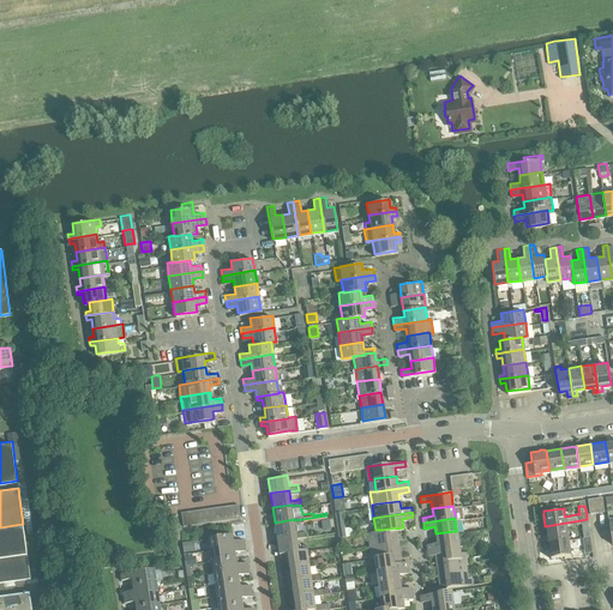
[(294,519),(275,523),(276,537),(295,535),(295,536),(305,535),(304,529),(295,530),(294,520),(294,519)]
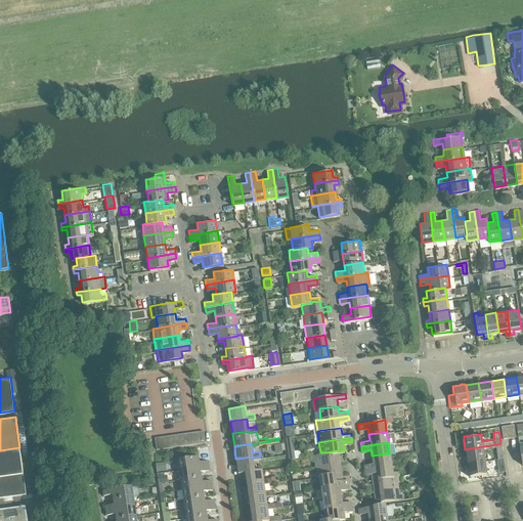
[(292,446),(287,447),(289,458),(294,457),(300,456),(299,447),(293,448),(292,446)]
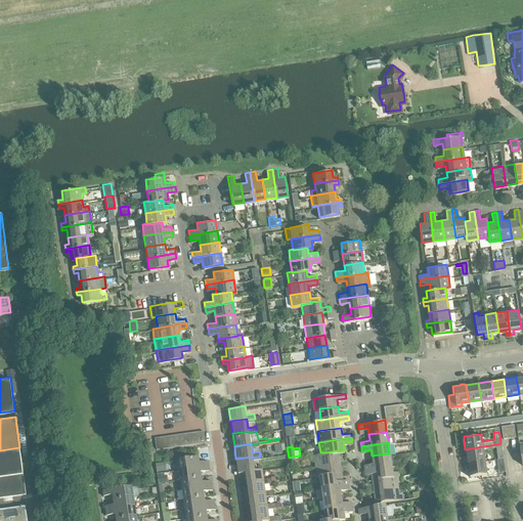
[(482,446),(465,449),(467,462),(484,459),(482,446)]
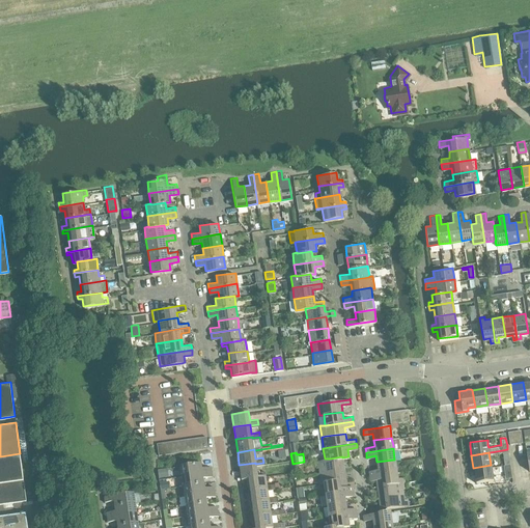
[(0,503),(26,500),(20,453),(0,456),(0,503)]
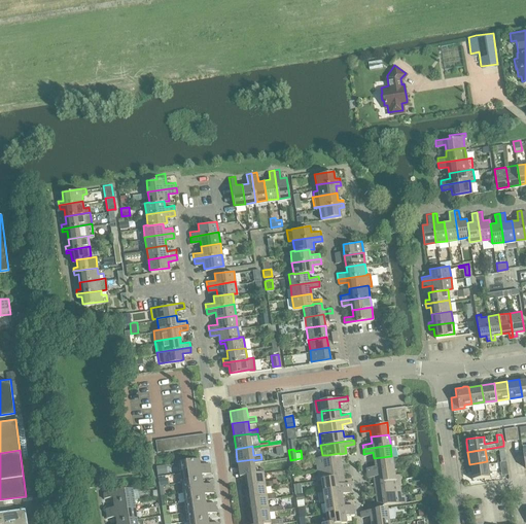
[(322,455),(312,457),(313,462),(315,462),(315,468),(319,467),(342,464),(340,454),(340,453),(327,455),(322,455)]
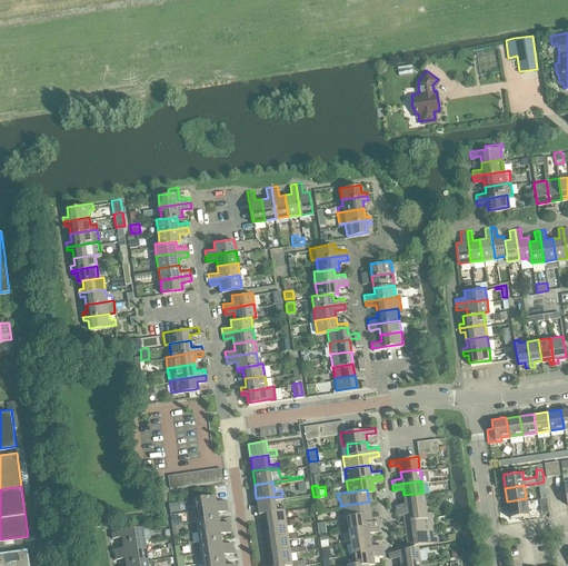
[(405,502),(395,504),(396,508),(425,505),(422,493),(404,495),(405,502)]
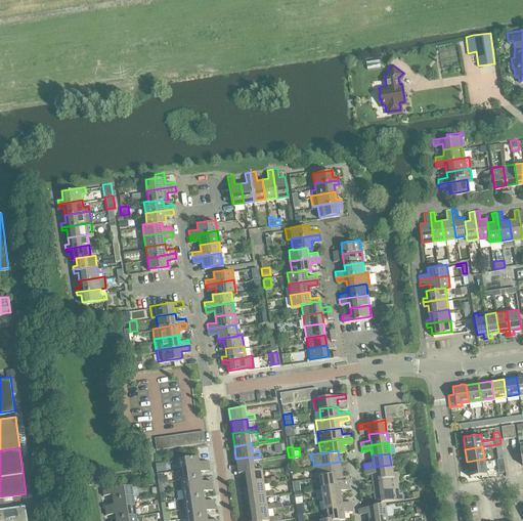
[(177,458),(179,468),(208,464),(208,460),(199,461),(198,456),(177,458)]
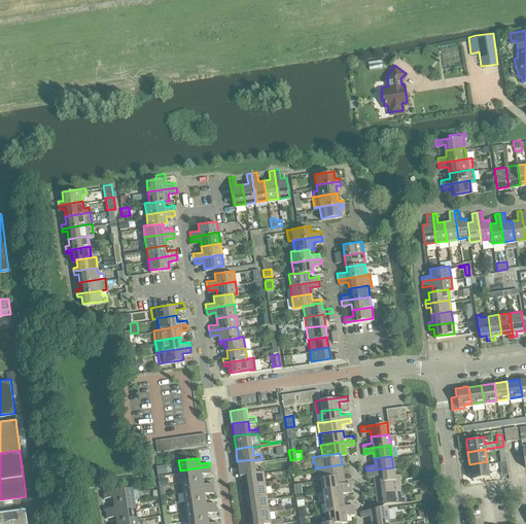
[(253,459),(237,461),(239,474),(246,473),(263,470),(264,470),(263,465),(254,466),(253,460),(253,459)]
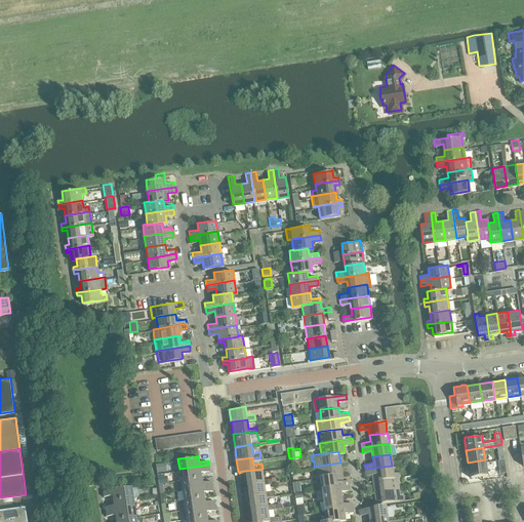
[(485,459),(468,463),(470,476),(487,473),(490,473),(489,467),(486,467),(485,459)]
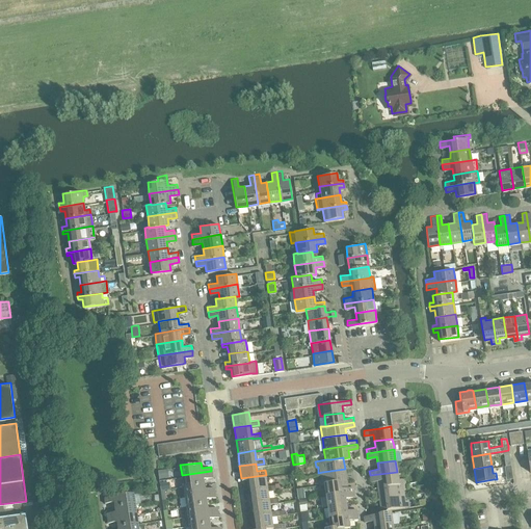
[(167,467),(157,469),(158,477),(168,475),(167,467)]
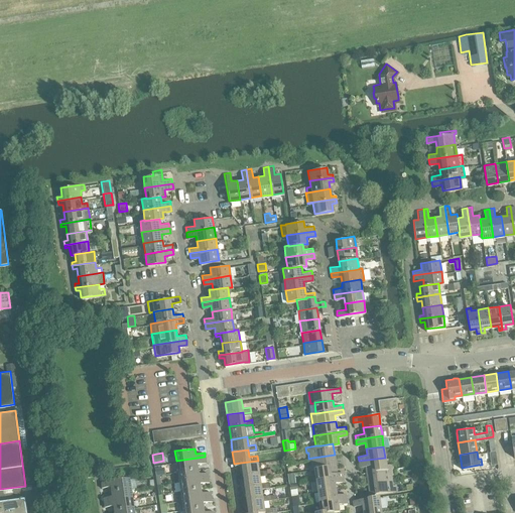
[(309,464),(307,465),(308,470),(336,466),(335,455),(312,458),(308,459),(309,464)]
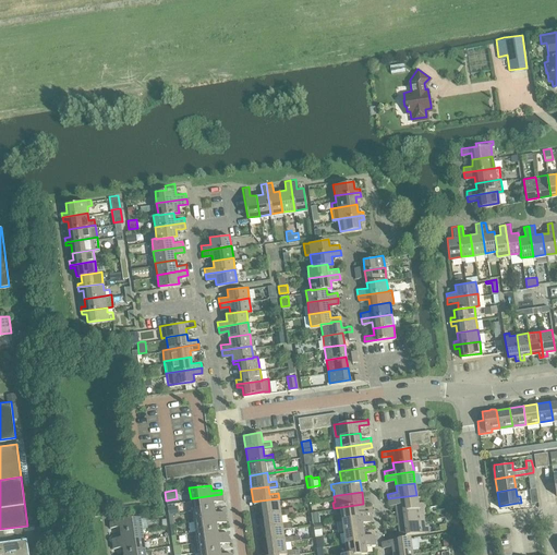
[(191,498),(191,499),(192,509),(214,506),(213,501),(222,499),(221,494),(191,498)]
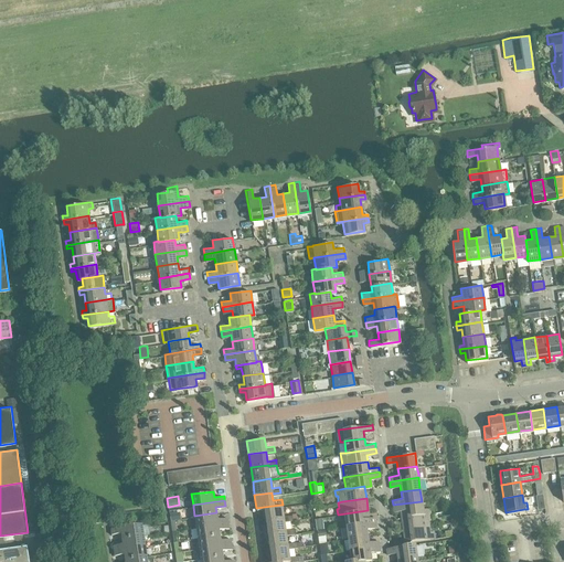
[(422,501),(393,505),(393,510),(400,509),(401,516),(429,511),(429,507),(423,508),(422,501)]
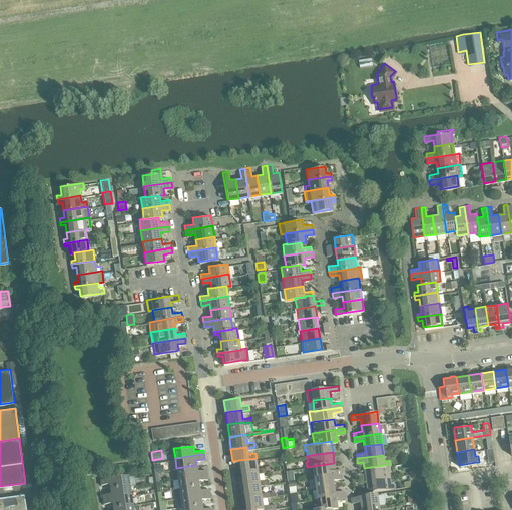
[(256,458),(239,460),(241,473),(258,471),(258,472),(265,471),(265,466),(257,467),(256,458)]
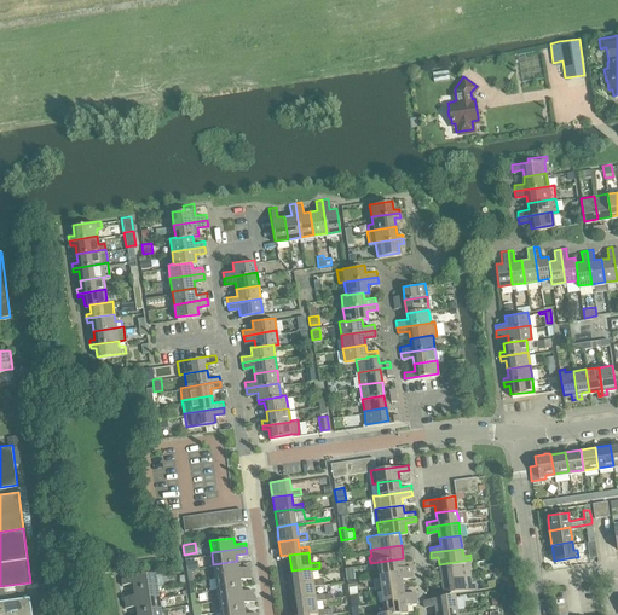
[(403,558),(370,563),(371,568),(377,567),(379,574),(411,570),(410,564),(404,566),(403,558)]
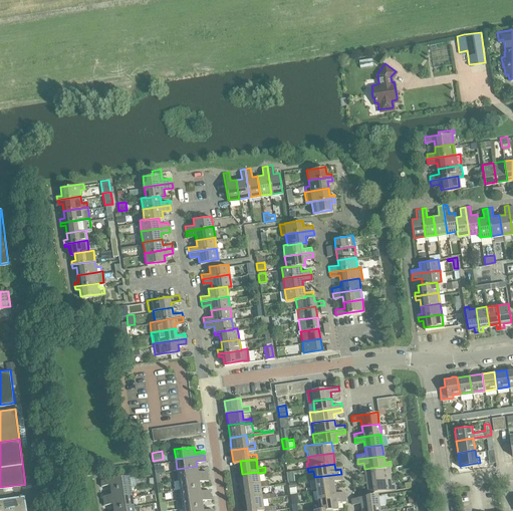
[(391,465),(364,469),(366,480),(387,477),(390,476),(390,471),(392,470),(391,465)]
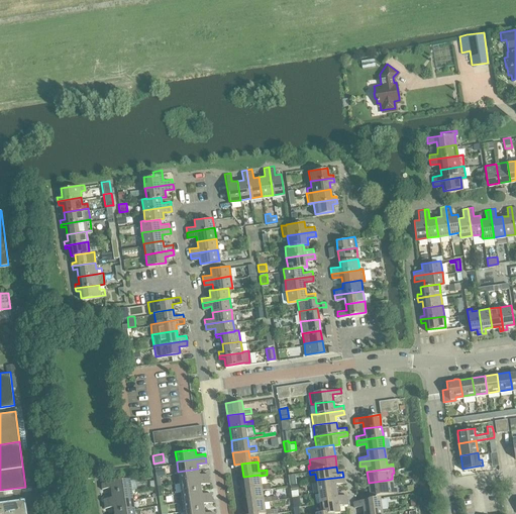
[(199,474),(198,469),(178,472),(179,481),(208,477),(207,473),(199,474)]
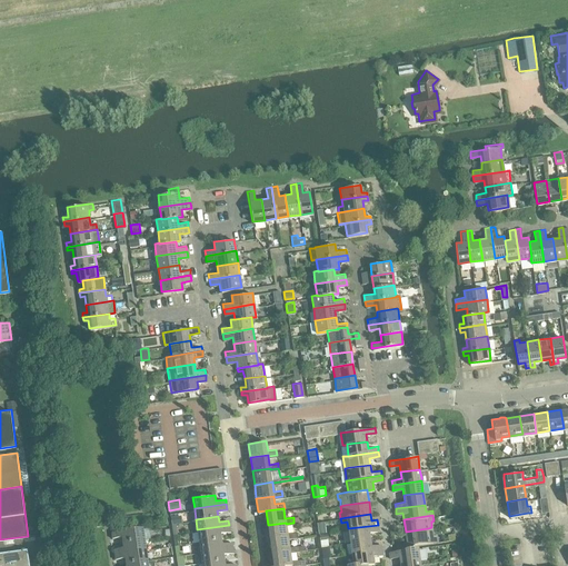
[(286,523),(268,525),(269,539),(288,536),(288,537),(296,536),(295,530),(287,532),(286,524),(286,523)]
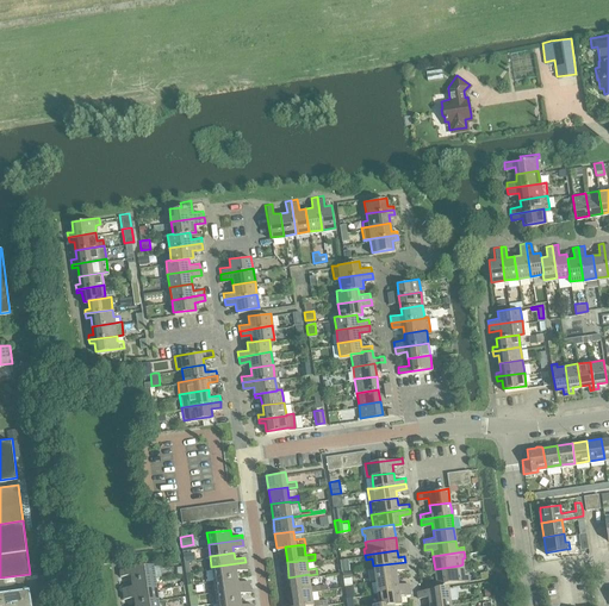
[(211,567),(213,579),(237,575),(236,569),(247,568),(246,562),(211,567)]
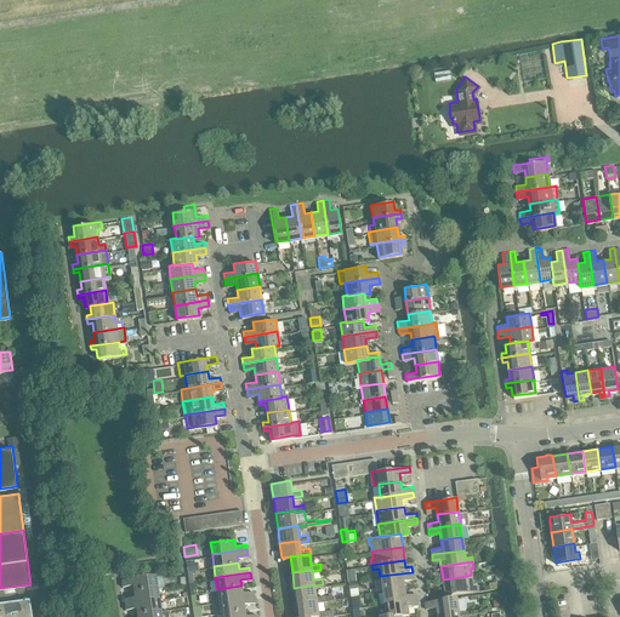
[(413,572),(380,576),(382,589),(404,587),(403,578),(414,577),(413,572)]
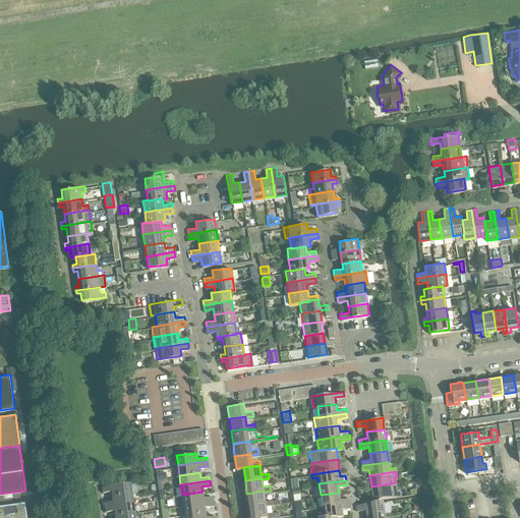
[(102,491),(111,490),(112,495),(132,492),(131,481),(102,485),(102,491)]
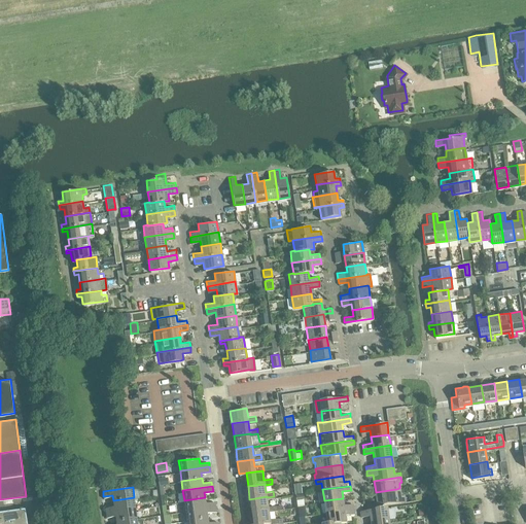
[(396,489),(376,492),(377,503),(404,499),(404,494),(400,495),(399,488),(396,489)]
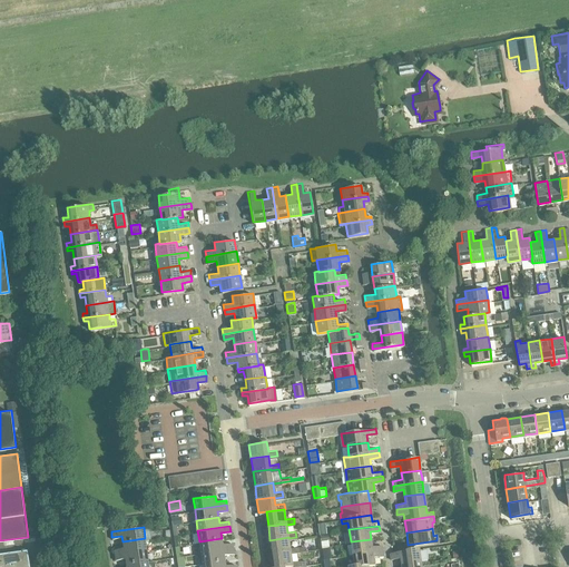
[(36,549),(36,543),(35,536),(28,537),(0,540),(0,566),(29,566),(28,550),(36,549)]
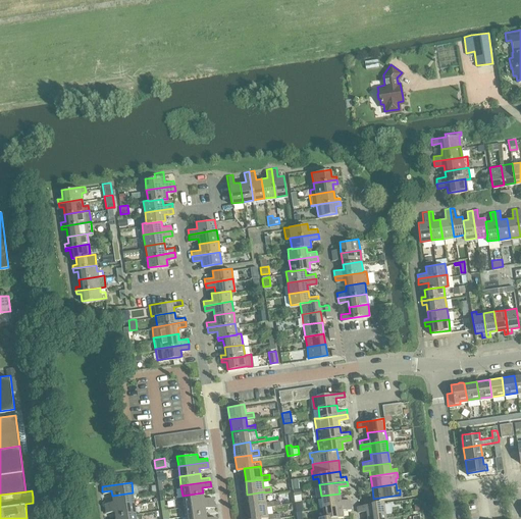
[(264,491),(247,495),(249,507),(265,504),(265,505),(273,504),(272,499),(265,500),(264,492),(264,491)]
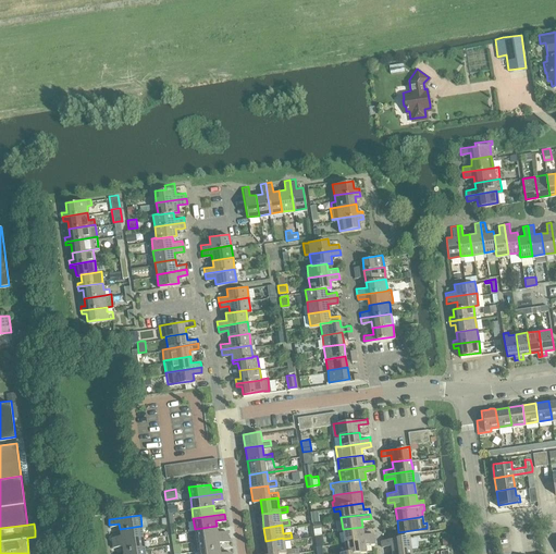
[(111,536),(112,540),(143,536),(141,526),(120,529),(121,534),(111,536)]
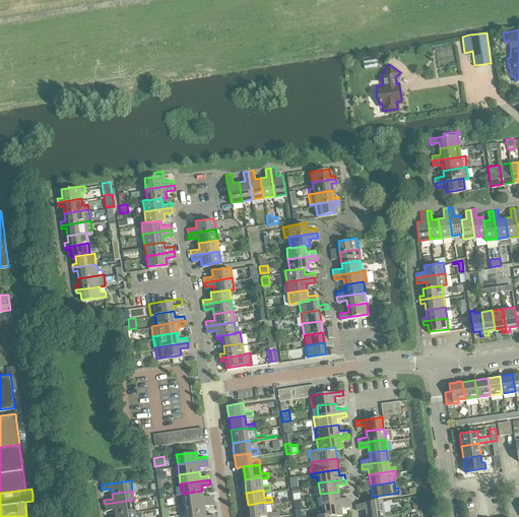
[(202,491),(182,494),(183,504),(212,500),(211,494),(202,496),(202,491)]
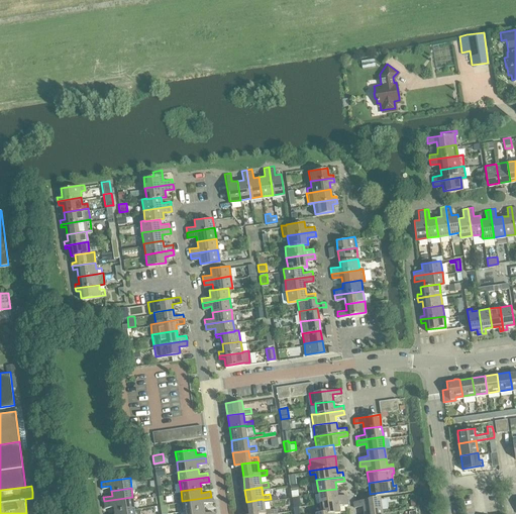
[(336,489),(318,491),(319,502),(346,498),(345,494),(337,495),(336,489)]
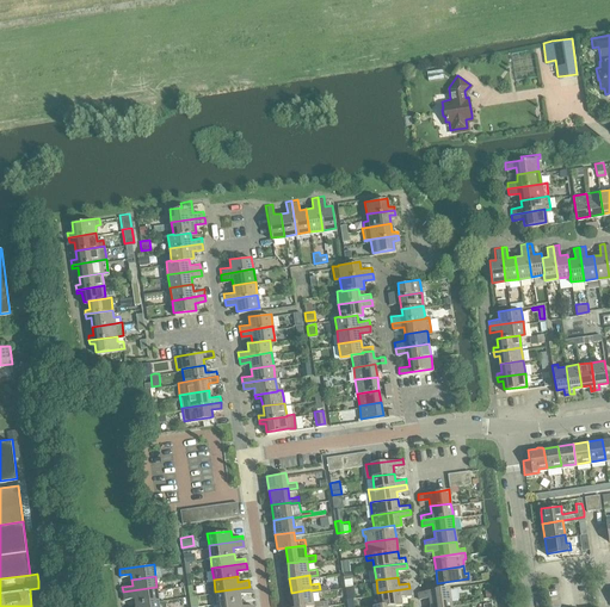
[(158,598),(156,587),(123,592),(123,598),(134,596),(134,601),(158,598)]
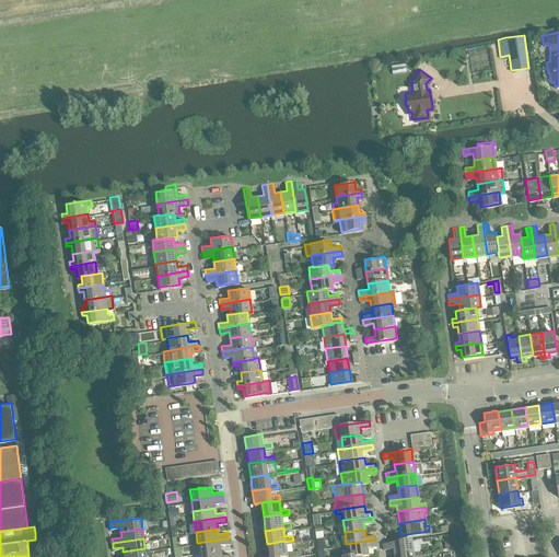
[(197,543),(199,553),(220,549),(220,544),(230,543),(229,538),(197,543)]
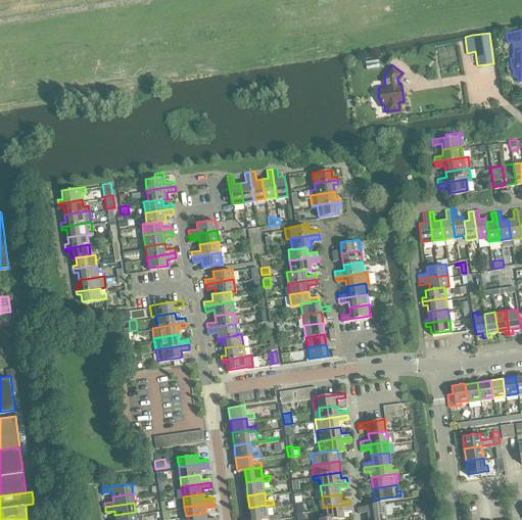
[(367,505),(357,507),(358,512),(367,510),(368,516),(385,514),(384,503),(367,505)]
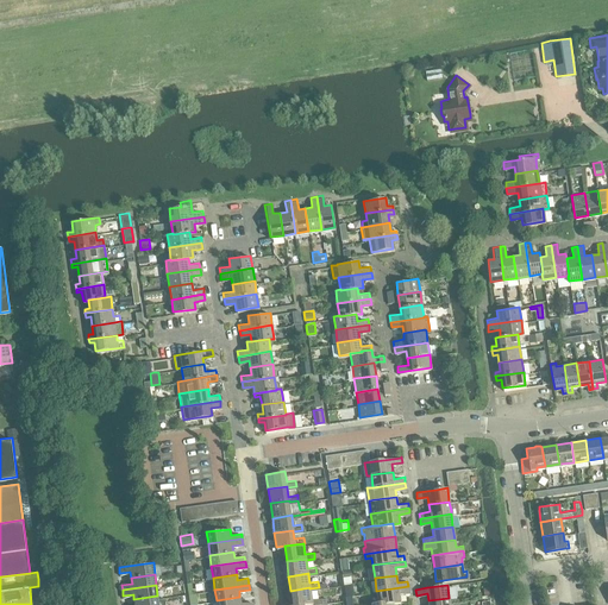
[(408,586),(376,591),(378,603),(378,604),(393,602),(400,600),(399,593),(409,591),(408,586)]
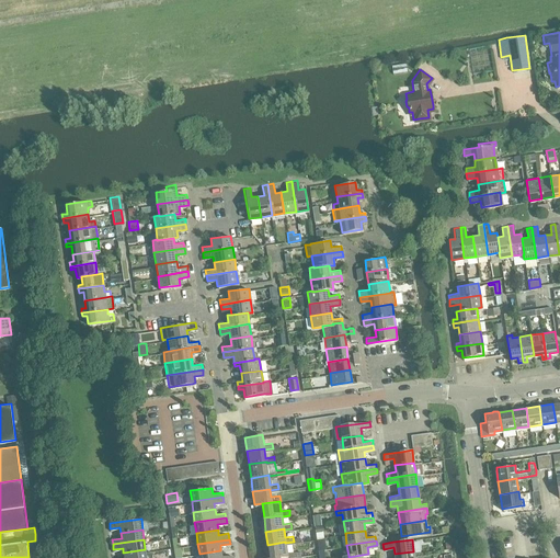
[(285,542),(267,545),(270,557),(281,557),(281,556),(287,555),(287,557),(296,556),(295,549),(286,551),(285,543),(285,542)]
